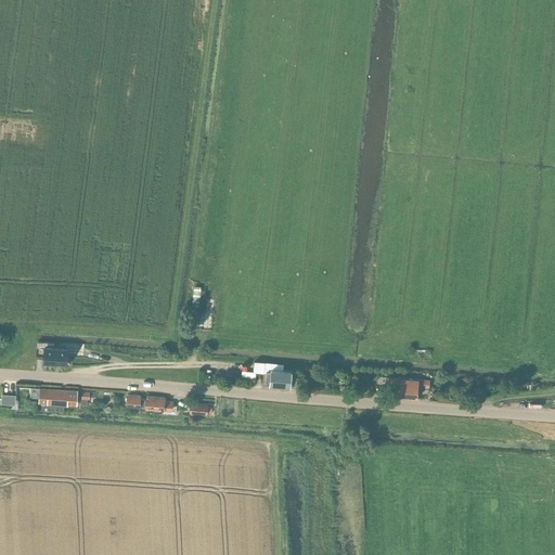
[(36,344),(36,356),(42,357),(43,357),(43,359),(42,363),(42,364),(67,365),(67,364),(67,357),(68,348),(53,347),(53,346),(53,343),(41,341),(38,341),(37,341),(36,344)]
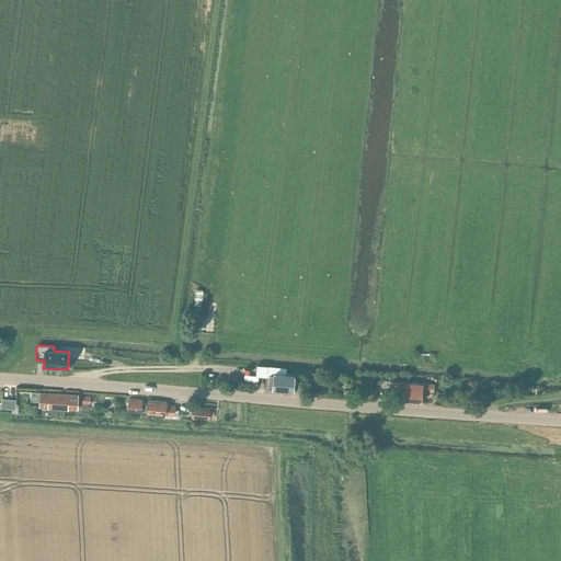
[(256,368),(255,376),(258,376),(266,377),(267,366),(260,365),(256,365),(256,368)]
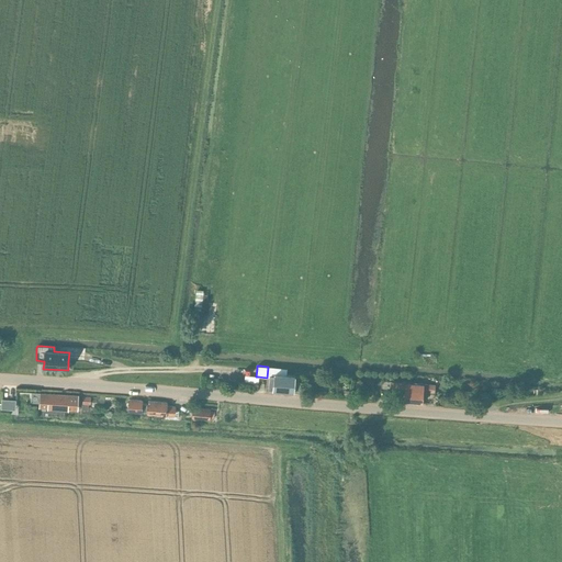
[(269,367),(268,375),(269,377),(269,384),(273,384),(273,388),(272,391),(292,392),(292,391),(298,392),(299,390),(300,384),(298,382),(293,382),(294,375),(290,375),(287,374),(287,368),(274,367),(269,367)]
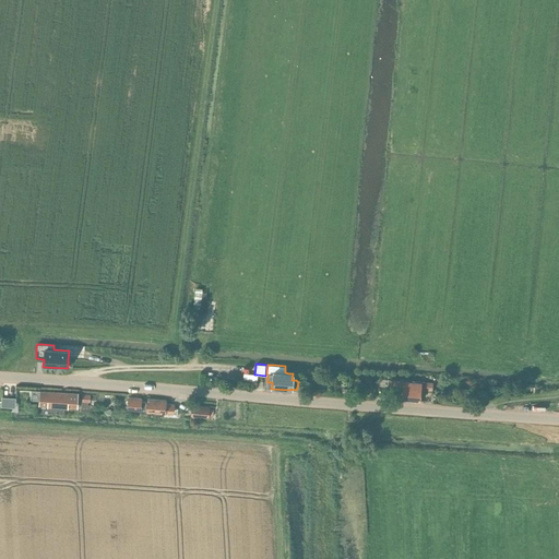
[(244,373),(242,382),(256,383),(257,377),(257,375),(254,375),(244,373)]
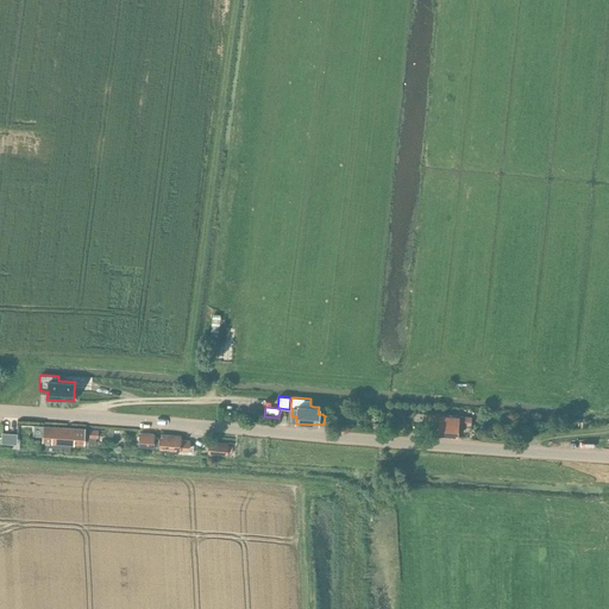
[(470,426),(470,416),(458,416),(424,414),(424,426),(438,427),(438,435),(457,437),(458,425),(470,426)]
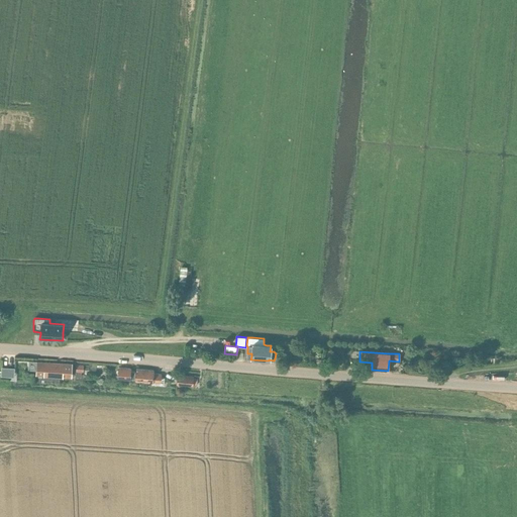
[(28,362),(28,369),(36,370),(35,375),(71,377),(72,363),(36,360),(36,362),(28,362)]
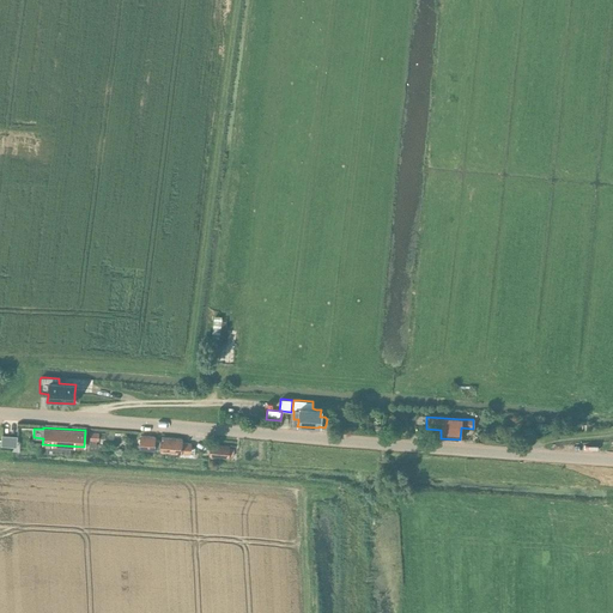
[(104,439),(105,434),(90,432),(89,447),(96,448),(96,441),(98,441),(98,438),(104,439)]
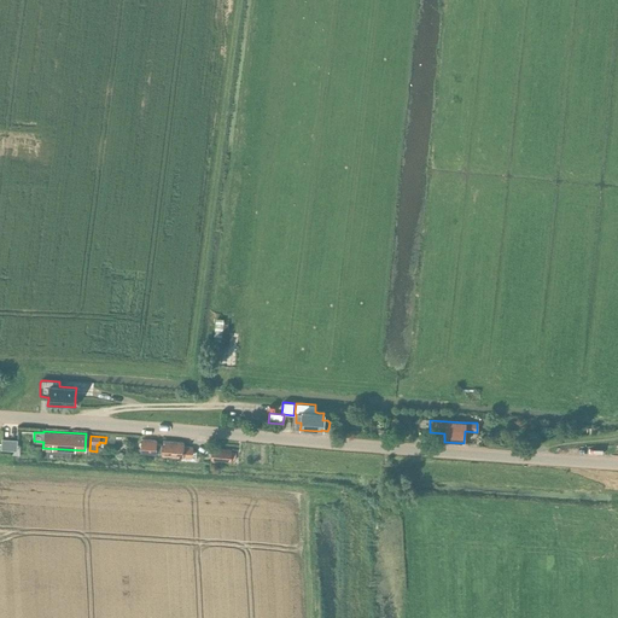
[(1,439),(1,449),(16,449),(17,439),(1,439)]
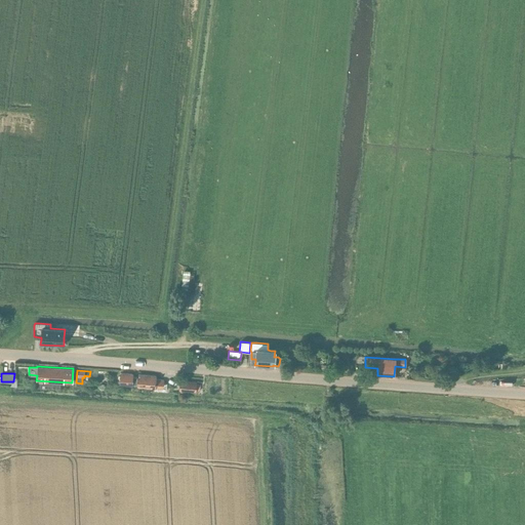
[(137,378),(132,377),(132,374),(120,373),(119,384),(131,385),(136,385),(136,386),(155,387),(155,390),(166,391),(166,384),(163,384),(163,379),(156,378),(156,376),(137,374),(137,378)]
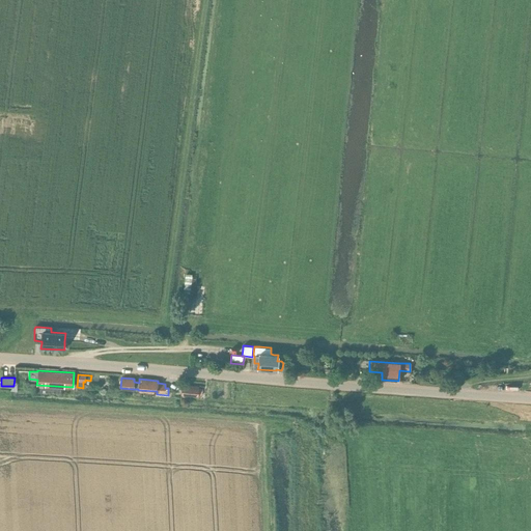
[(198,388),(198,387),(182,386),(182,394),(197,395),(198,388)]
